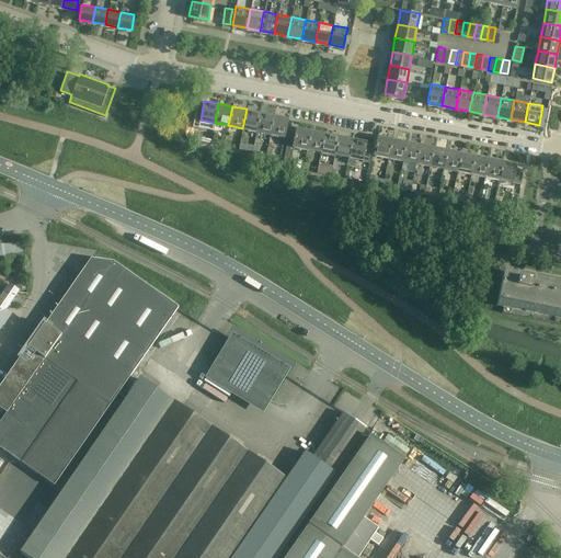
[(247,109),(245,114),(242,128),(256,131),(260,112),(247,109)]
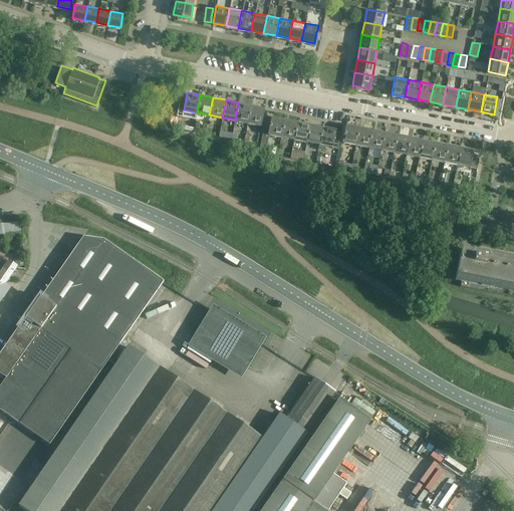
[(247,122),(249,114),(251,104),(238,102),(235,119),(247,122)]
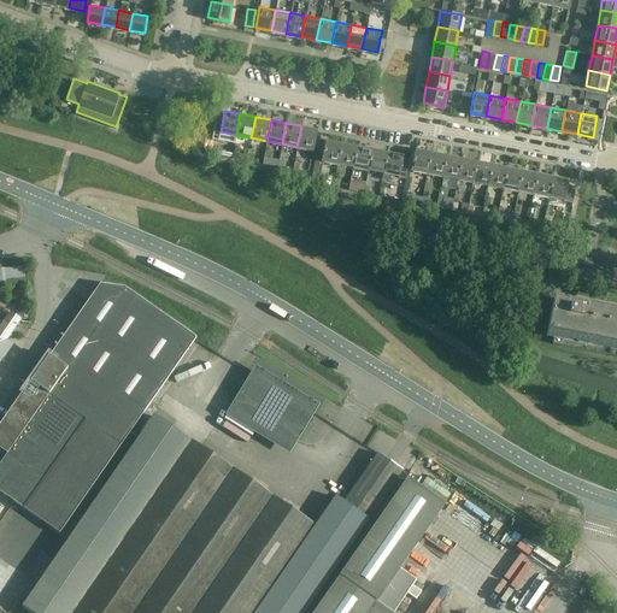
[(312,149),(317,129),(301,125),(299,137),(297,147),(312,149)]
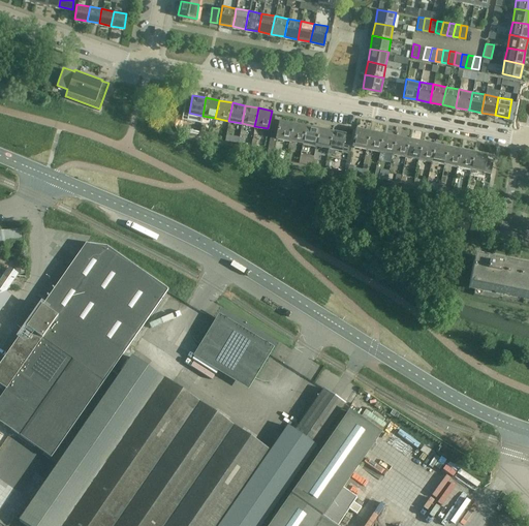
[(274,118),(267,151),(273,152),(276,137),(279,120),(274,118)]
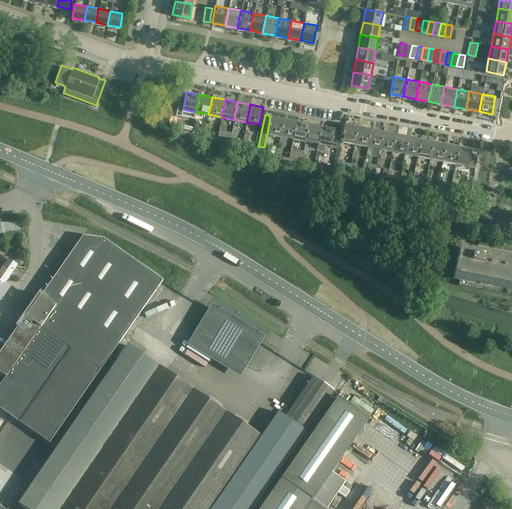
[(270,116),(267,133),(280,136),(283,118),(270,116)]
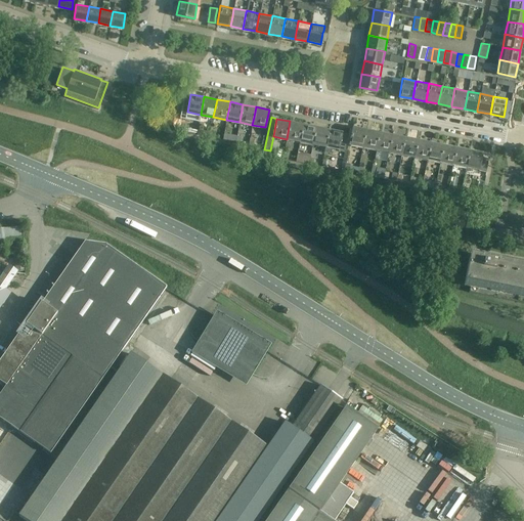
[(299,141),(300,139),(303,124),(290,121),(287,139),(299,141)]
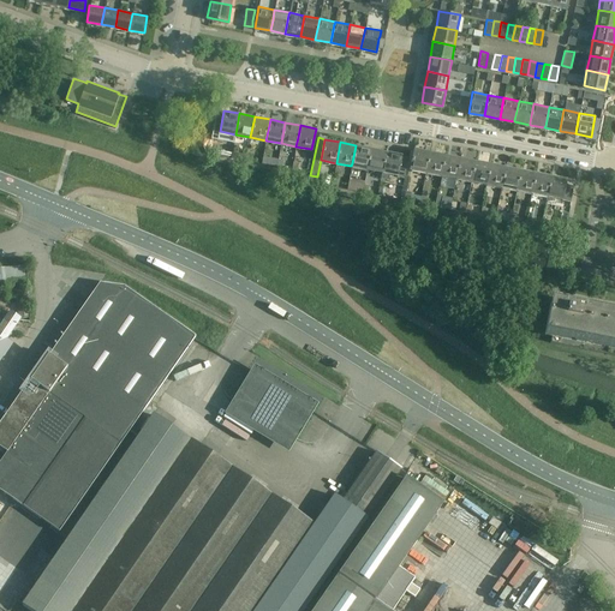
[(366,169),(366,167),(370,148),(356,145),(352,163),(351,166),(366,169)]
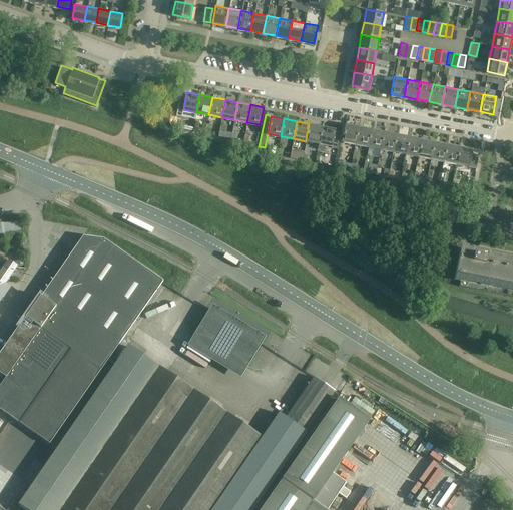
[(319,143),(319,141),(322,126),(309,123),(306,139),(306,141),(319,143)]
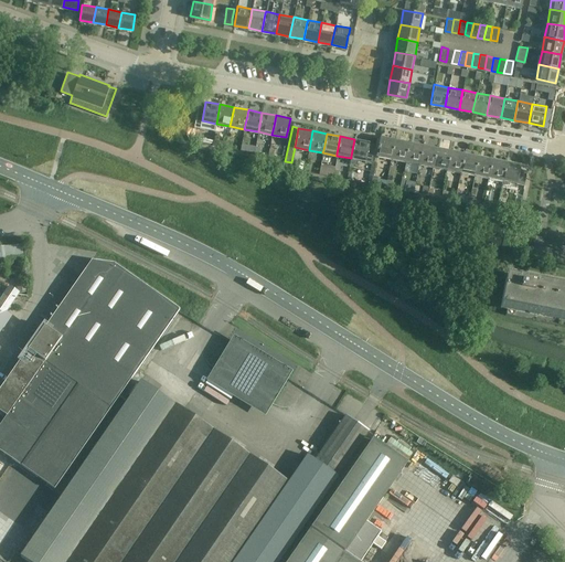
[(380,136),(380,137),(376,155),(391,158),(395,139),(380,136)]
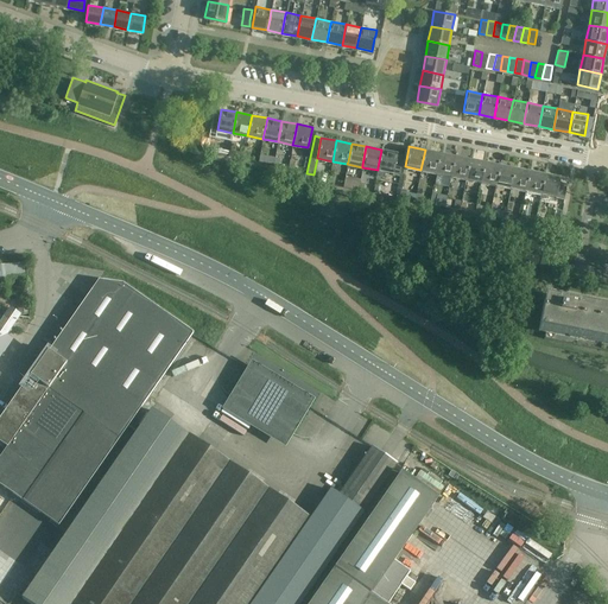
[(393,173),(397,152),(381,150),(378,167),(378,170),(393,173)]
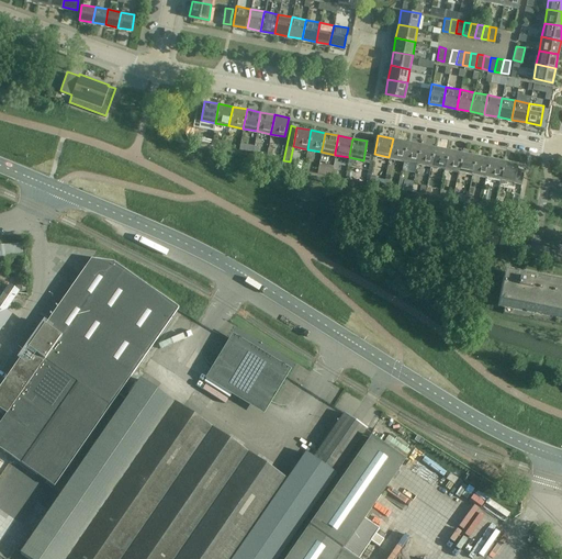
[(403,159),(403,158),(406,141),(393,138),(389,157),(403,159)]
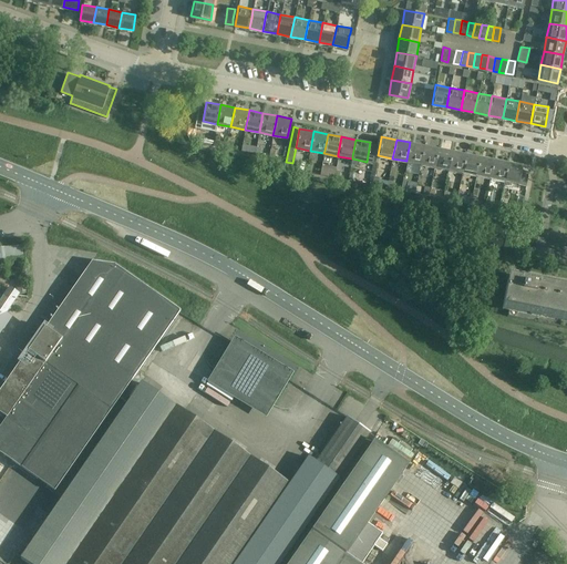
[(410,142),(406,160),(406,161),(420,164),(424,145),(410,142)]
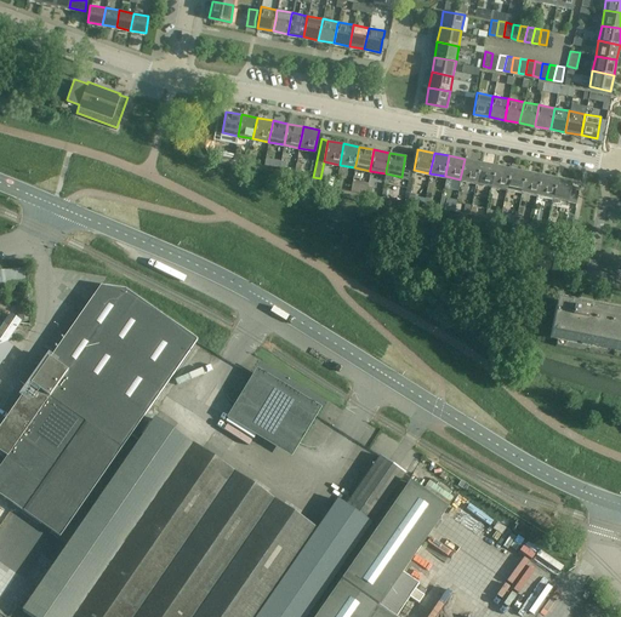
[(465,159),(460,180),(476,182),(479,161),(465,159)]
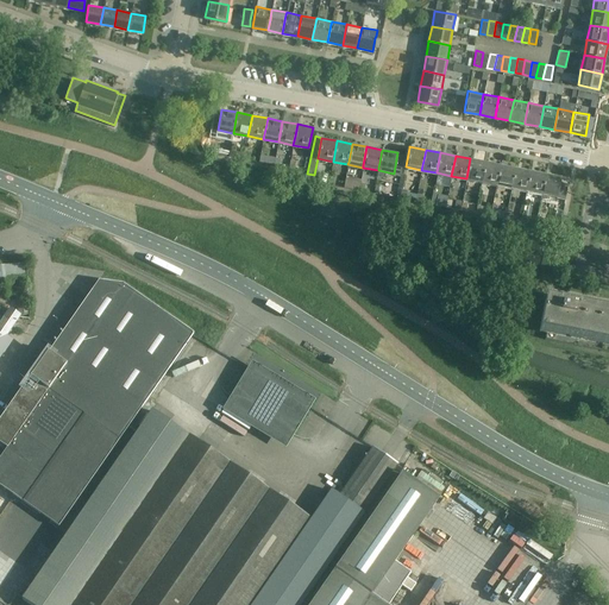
[(470,158),(466,178),(482,182),(485,162),(470,158)]
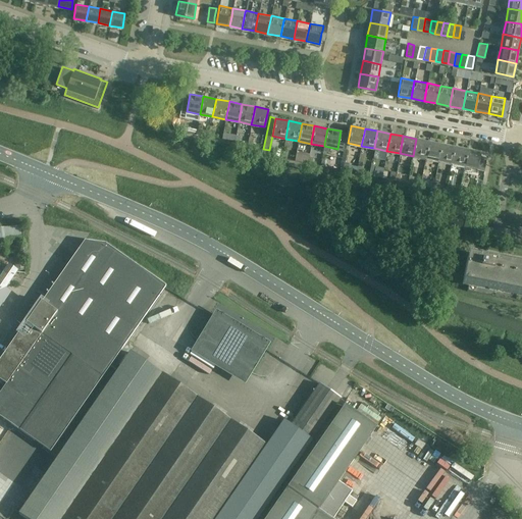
[(416,139),(413,156),(425,158),(429,141),(416,139)]
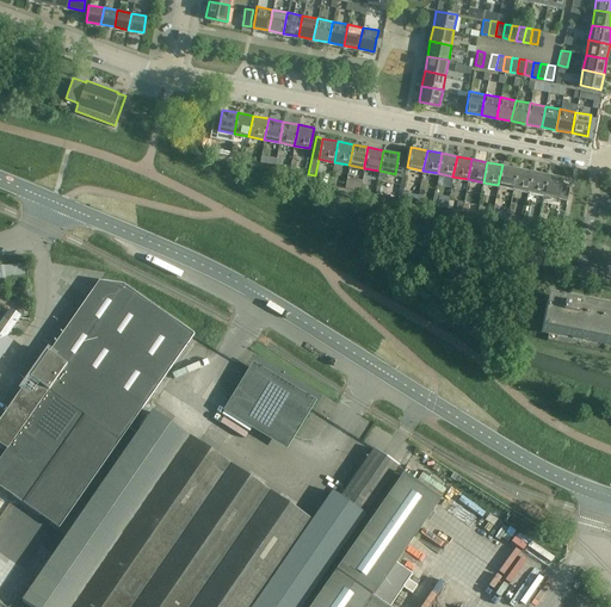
[(503,165),(498,185),(513,189),(517,168),(503,165)]
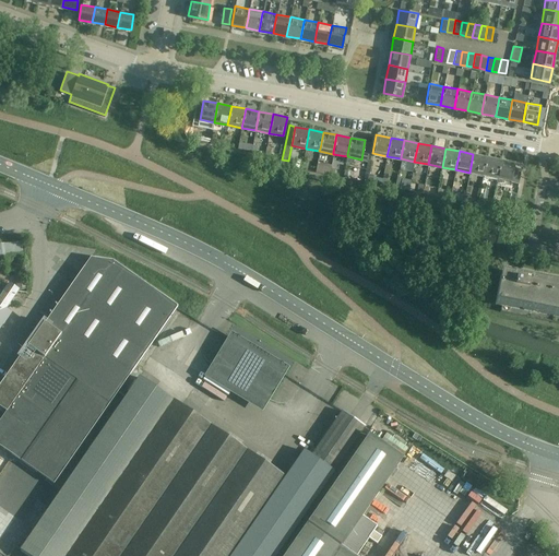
[(473,154),(470,173),(483,175),(487,156),(473,154)]
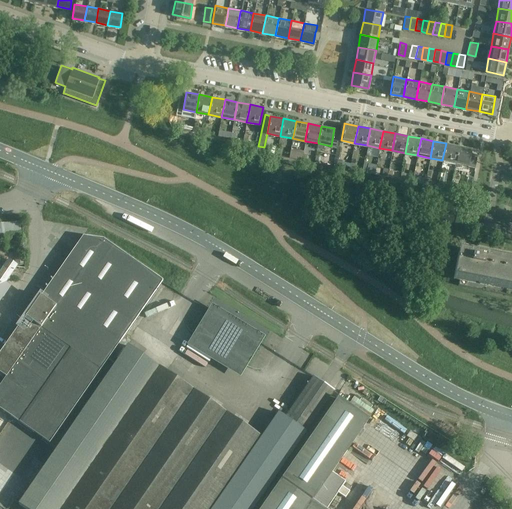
[(446,143),(442,160),(455,163),(458,146),(446,143)]
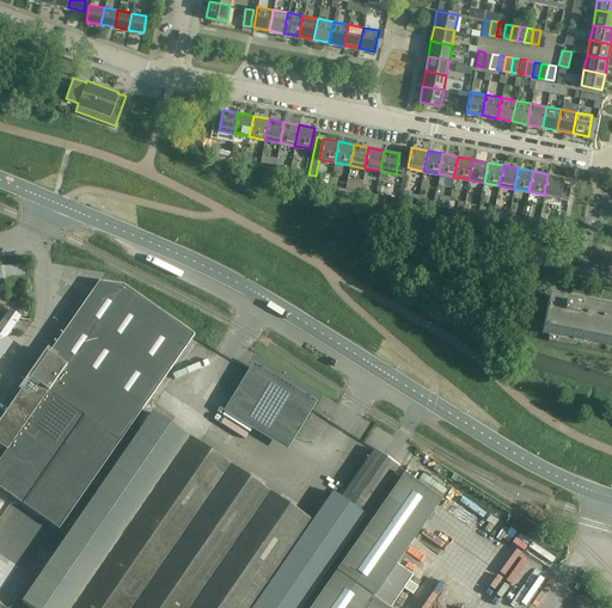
[(563,182),(564,177),(548,174),(544,195),(560,198),(560,197),(563,182)]
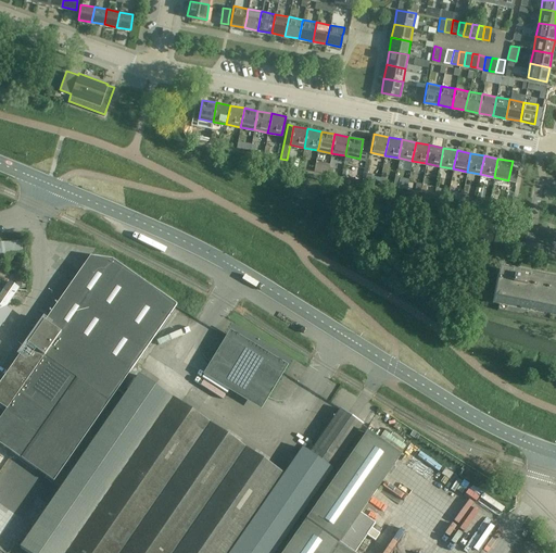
[(512,165),(508,179),(516,180),(518,167),(512,165)]
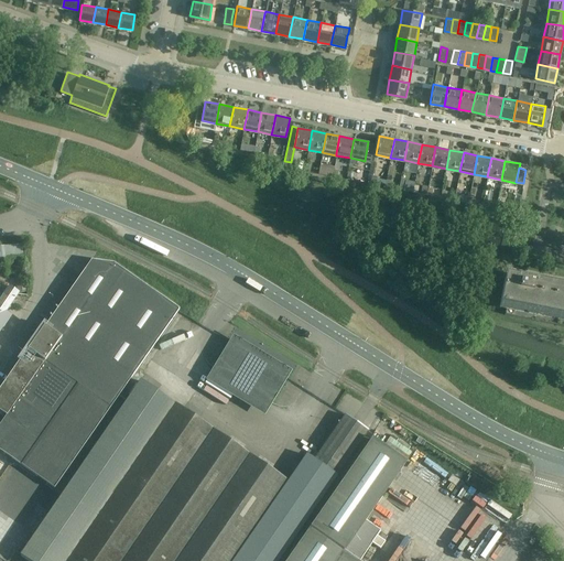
[(44,323),(28,346),(8,375),(90,433),(179,306),(114,260),(91,258),(45,323),(44,323)]
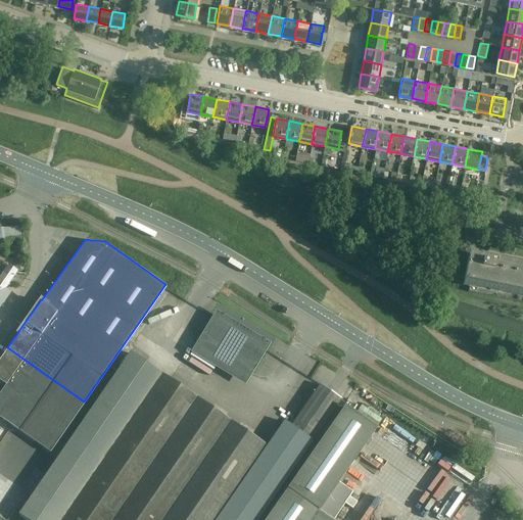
[(468,258),(463,282),(466,282),(469,283),(468,289),(522,299),(522,269),(494,264),(495,255),(483,252),(481,261),(468,258)]
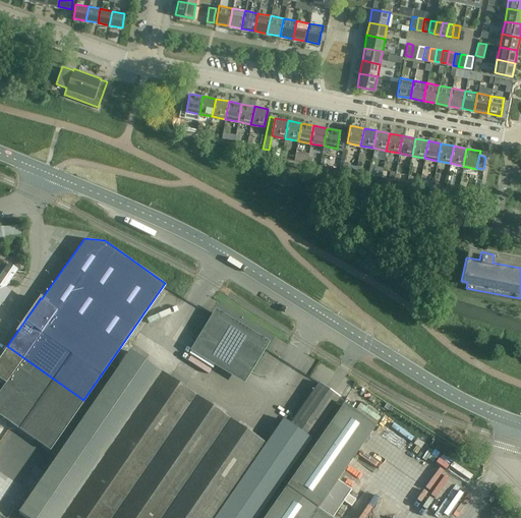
[(0,304),(11,289),(6,285),(18,268),(8,262),(0,273),(0,272),(0,304)]
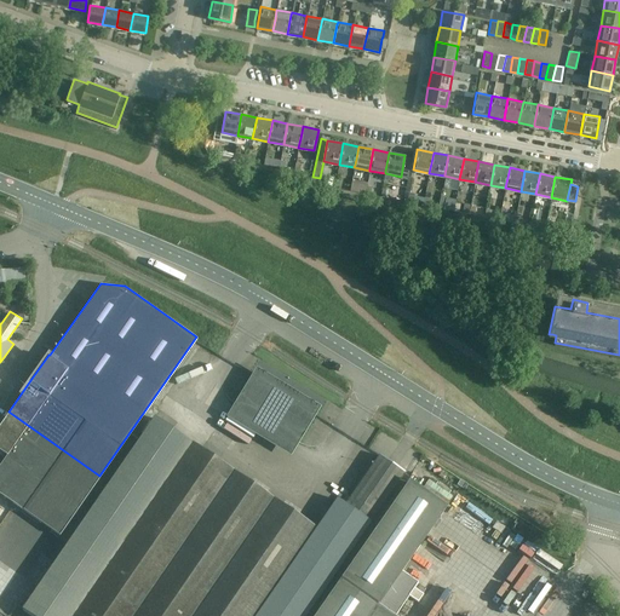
[(315,409),(254,373),(240,398),(299,435),(315,409)]
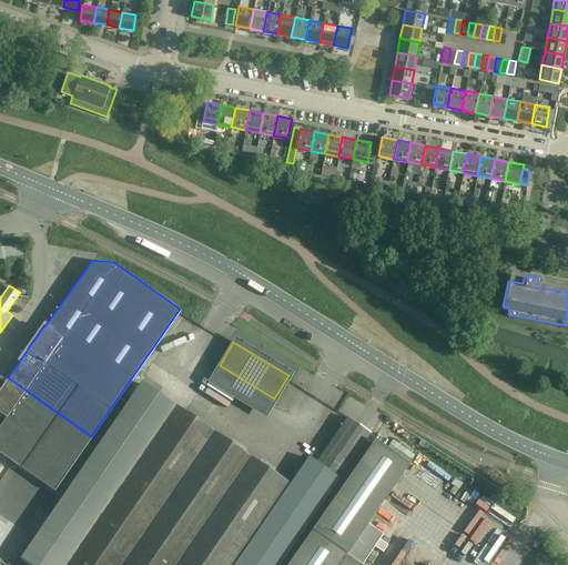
[(91,436),(8,377),(0,387),(0,412),(6,416),(0,424),(0,451),(54,490),(91,436)]
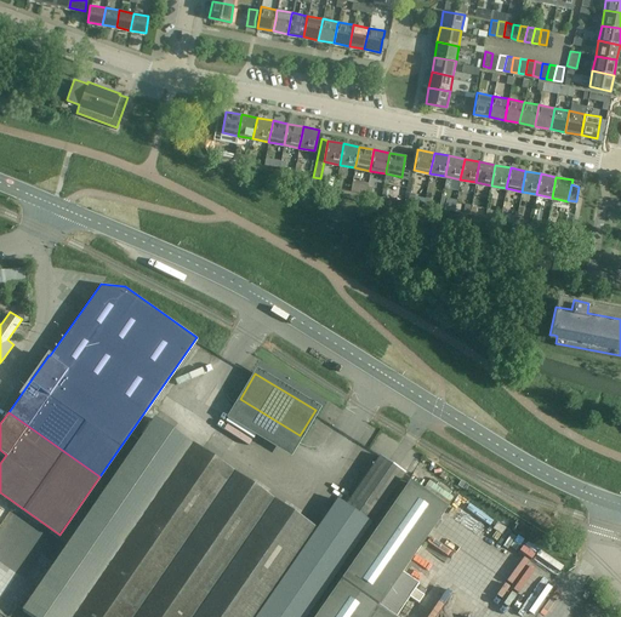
[(380,453),(346,502),(337,497),(317,527),(154,416),(22,609),(34,616),(305,616),(371,520),(405,472),(380,453)]
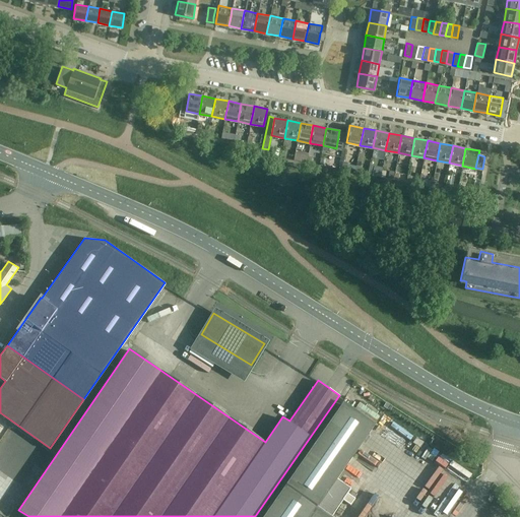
[(386,400),(383,405),(390,408),(392,404),(386,400)]
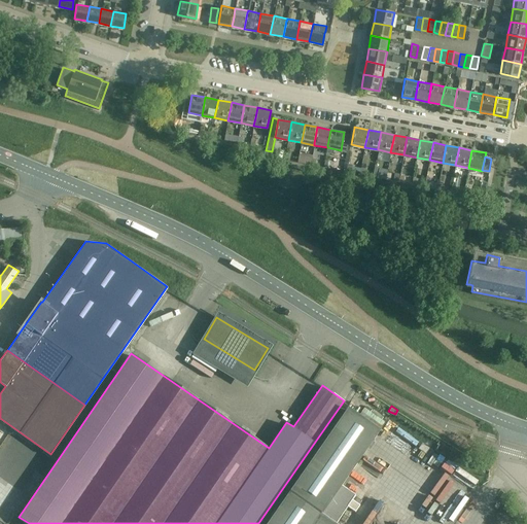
[(348,407),(266,523),(336,523),(349,503),(356,509),(359,503),(352,498),(355,494),(342,485),(349,474),(380,429),(348,407)]
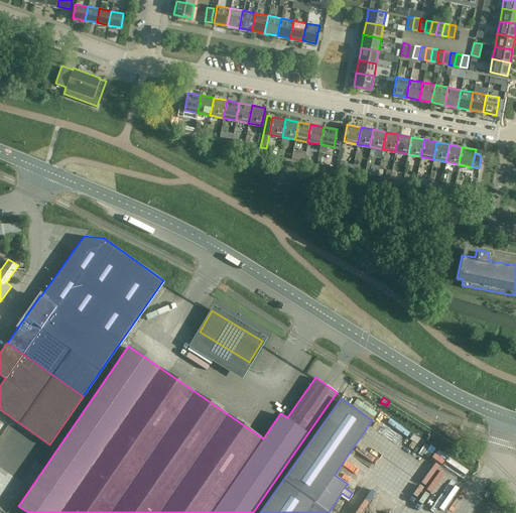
[(409,437),(416,442),(421,436),(413,431),(409,437)]
